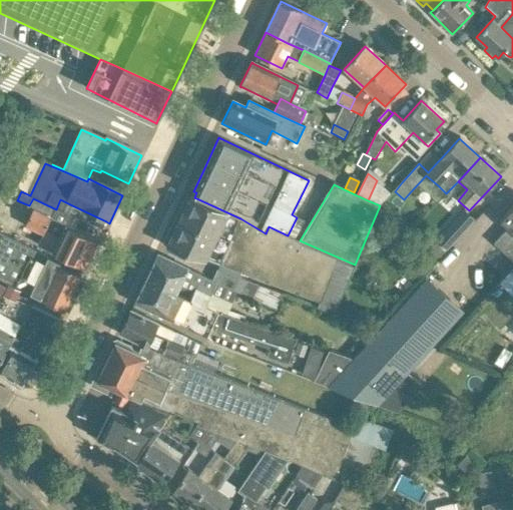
[(266,233),(240,218),(194,197),(194,198),(190,197),(166,247),(205,261),(206,260),(220,265),(240,273),(319,303),(317,308),(334,315),(355,265),(300,240),(288,235),(269,226),(266,233)]
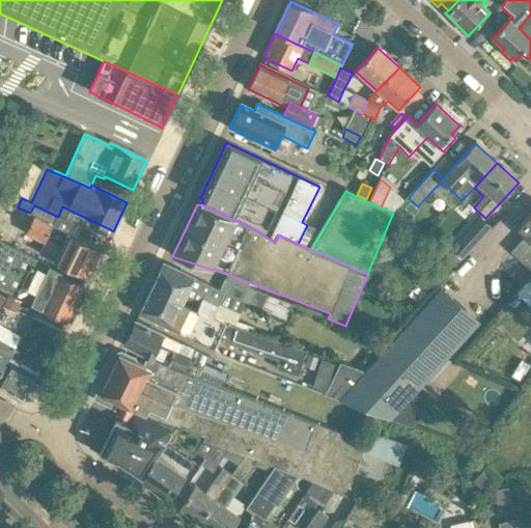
[(99,253),(101,250),(68,234),(74,224),(71,223),(58,217),(34,205),(30,213),(25,211),(36,216),(27,235),(44,244),(39,254),(86,277),(89,278),(98,260),(95,259),(99,253)]
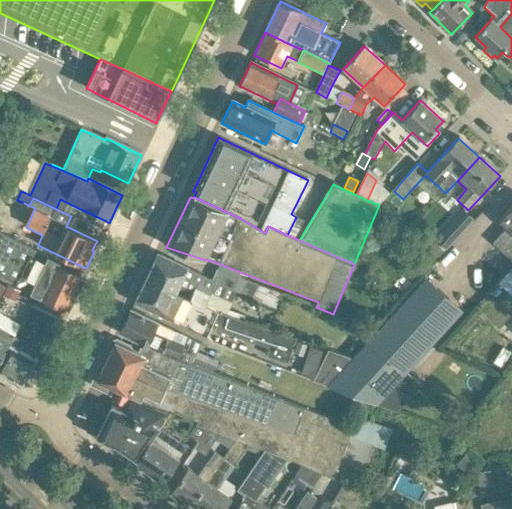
[(511,261),(511,207),(500,221),(507,228),(492,244),(511,261)]
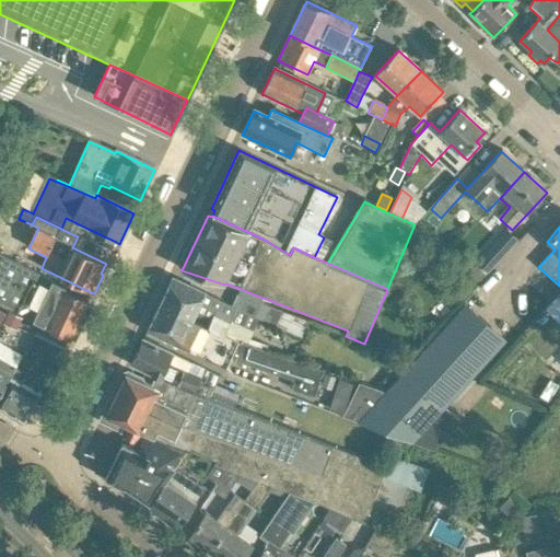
[(506,230),(477,262),(489,274),(518,241),(506,230)]
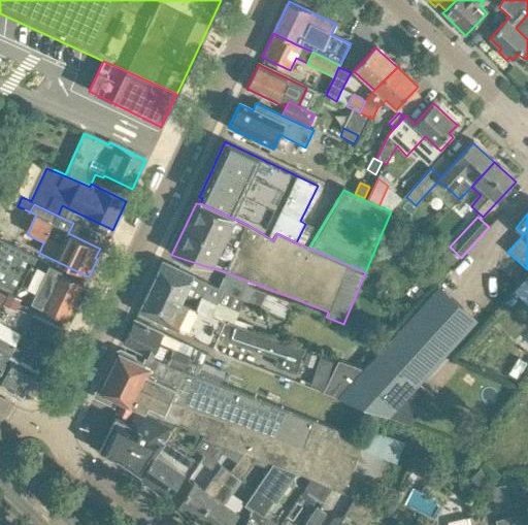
[(61,272),(62,270),(0,240),(0,288),(7,292),(66,320),(68,321),(69,317),(54,309),(65,286),(81,293),(83,290),(80,289),(84,283),(61,272)]
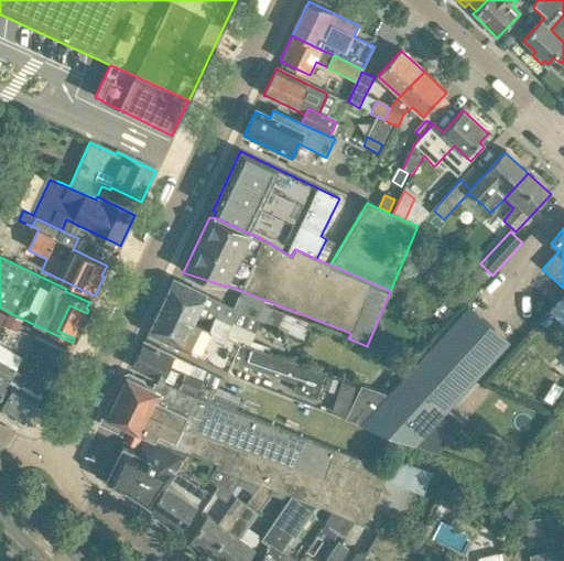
[(226,340),(268,354),(270,349),(251,343),(260,322),(277,330),(303,341),(311,325),(280,312),(262,305),(264,300),(242,291),(234,309),(206,295),(174,281),(174,280),(161,308),(226,340)]
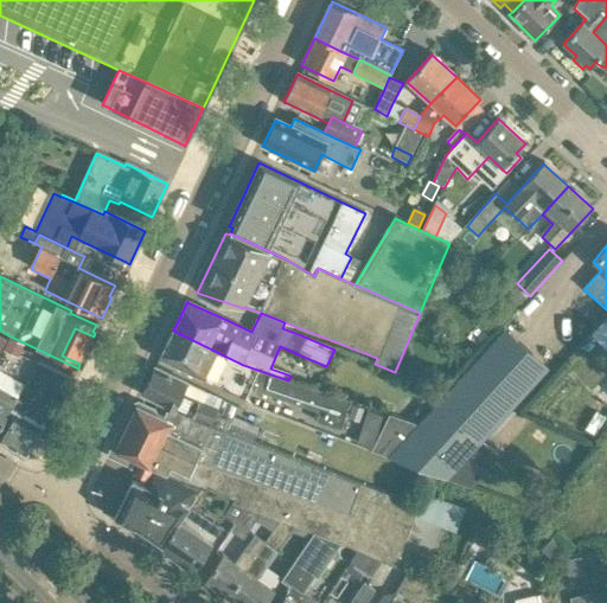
[(447,482),(550,370),(505,329),(416,429),(389,459),(390,461),(447,482)]
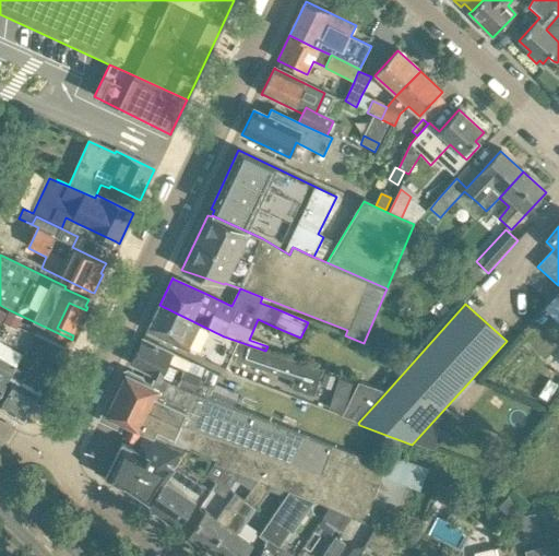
[(323,371),(265,351),(224,336),(159,305),(146,331),(226,368),(230,359),(294,381),(292,390),(314,399),(323,371)]
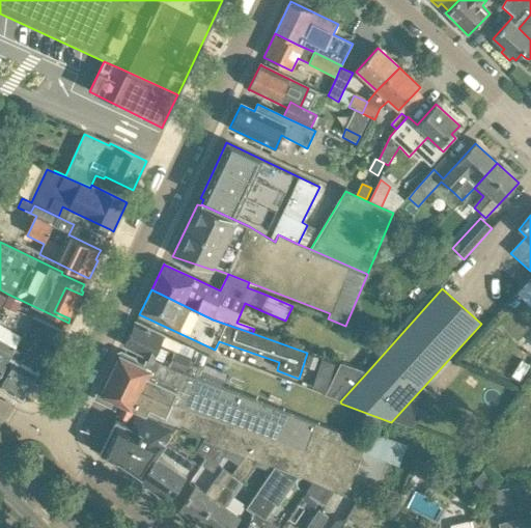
[(0,372),(32,317),(2,304),(0,307),(0,372)]
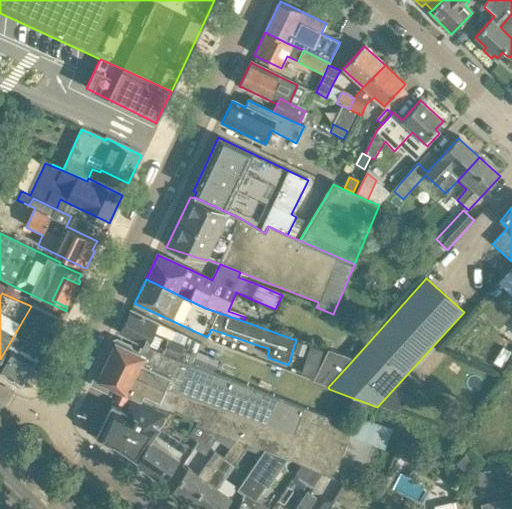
[(38,374),(62,320),(31,306),(0,359),(0,371),(22,384),(31,371),(38,374)]
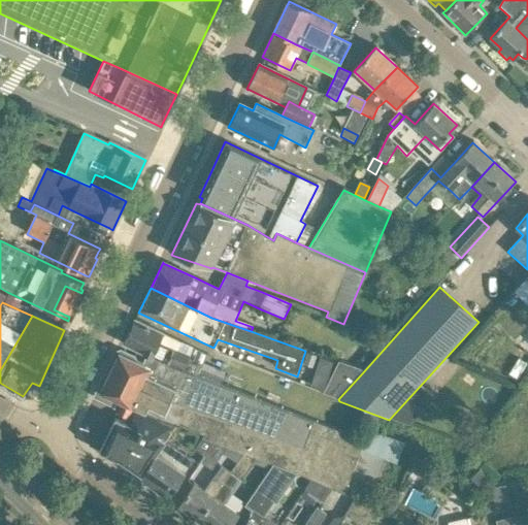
[(129,332),(124,345),(147,356),(153,358),(185,370),(191,372),(199,375),(204,364),(207,356),(197,351),(193,361),(189,360),(190,356),(159,343),(164,334),(135,321),(129,332)]
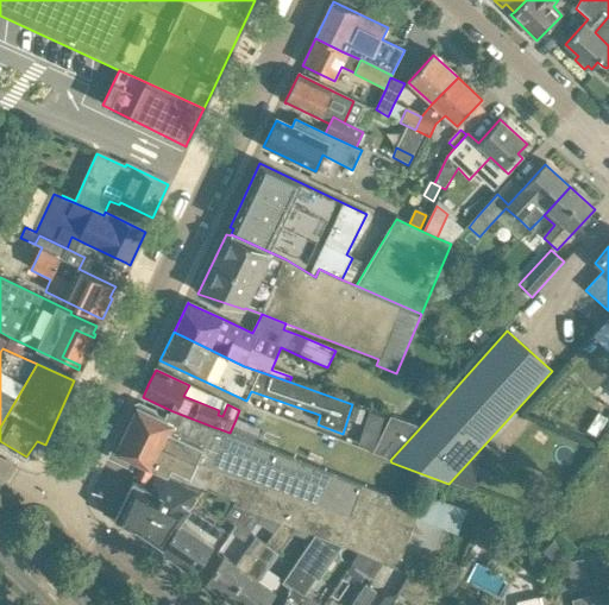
[(424,496),(419,509),(406,503),(363,486),(255,443),(220,429),(212,427),(176,413),(170,410),(164,421),(157,417),(152,416),(154,414),(152,411),(142,407),(139,408),(138,409),(137,408),(126,430),(115,453),(117,453),(115,457),(117,459),(138,468),(135,476),(148,481),(154,471),(170,479),(202,491),(234,502),(232,506),(246,512),(261,517),(280,523),(282,523),(295,529),(314,536),(339,544),(359,554),(382,565),(396,571),(405,548),(428,559),(431,556),(437,559),(447,531),(457,535),(466,511),(424,496)]
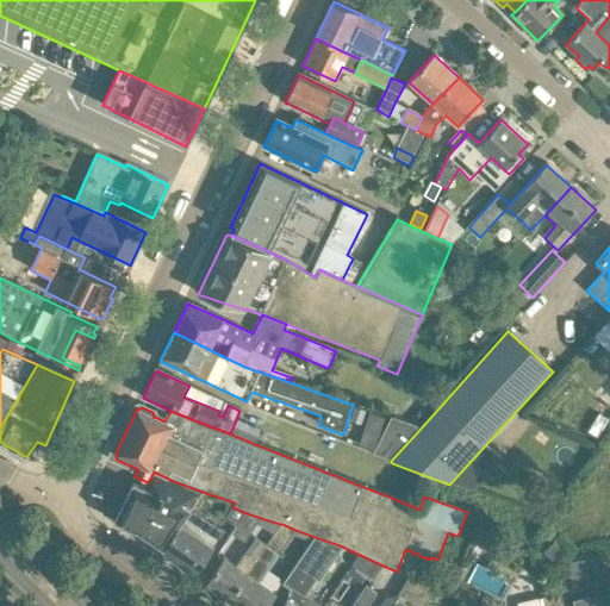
[(354,407),(349,422),(360,425),(365,411),(354,407)]
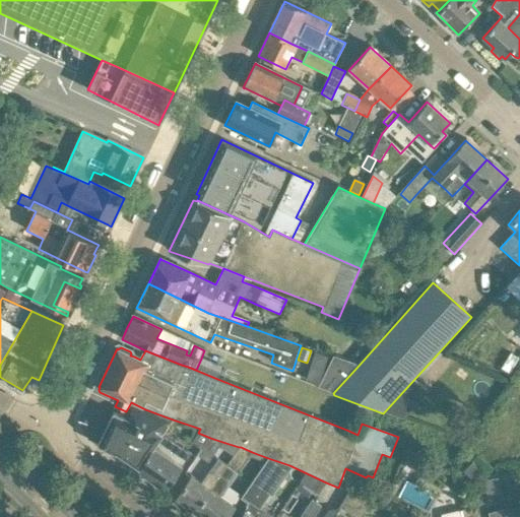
[(332,357),(319,389),(332,394),(333,393),(356,368),(352,364),(332,357)]
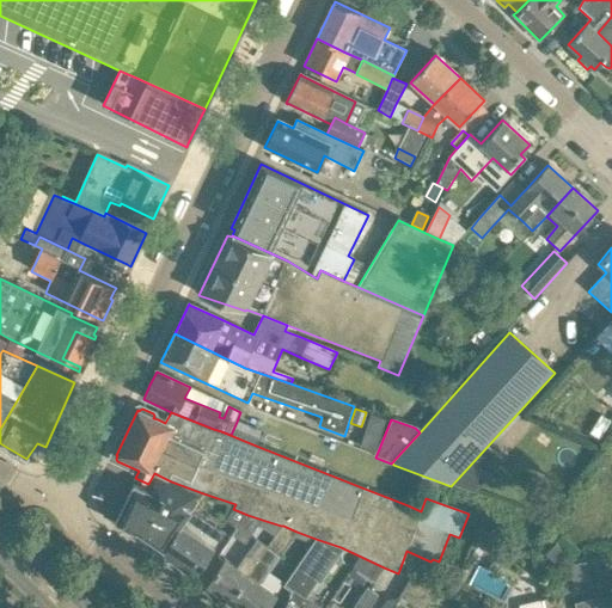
[(237,422),(231,435),(256,446),(262,431),(237,422)]
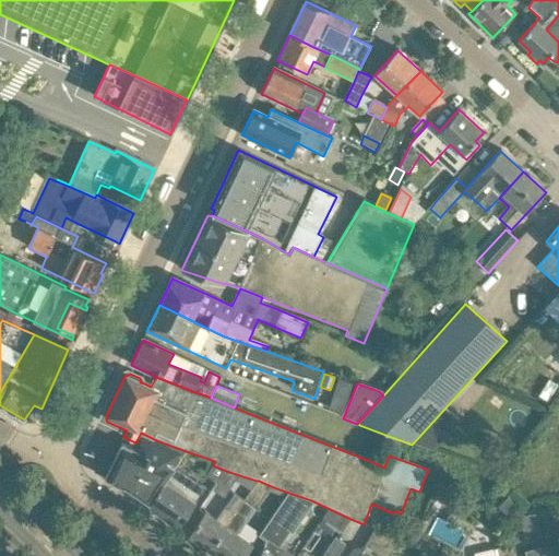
[(135,442),(132,449),(121,444),(105,480),(125,488),(125,487),(149,504),(186,451),(156,440),(141,433),(135,442)]
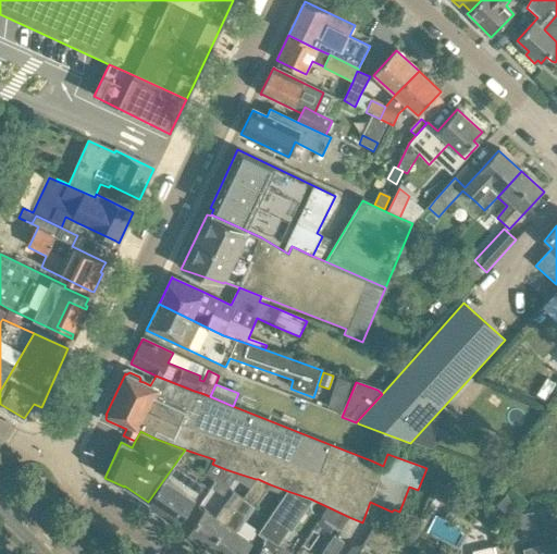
[(174,466),(185,450),(148,502),(148,503),(178,525),(205,487),(196,480),(194,482),(174,468),(175,466),(174,466)]
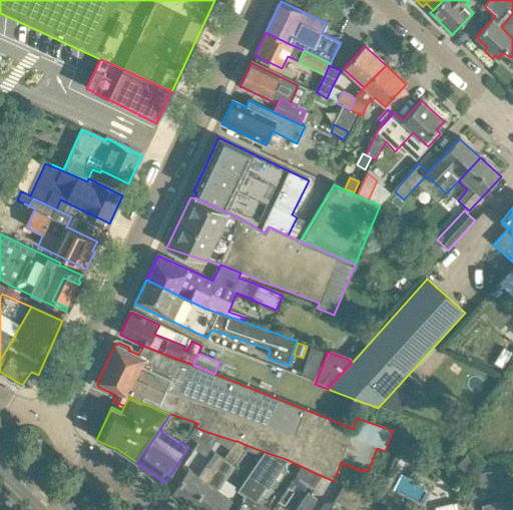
[(197,443),(207,432),(195,427),(188,437),(197,443)]
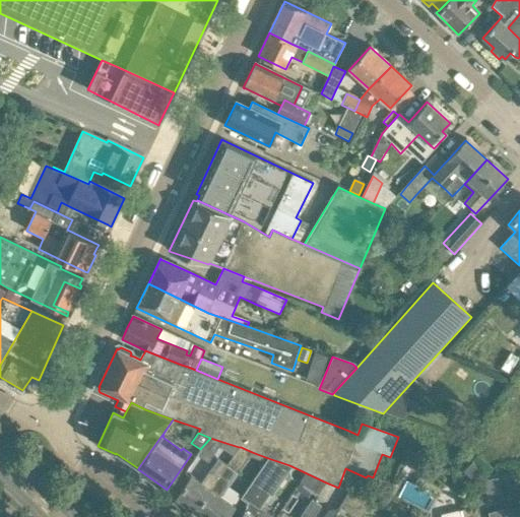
[(207,463),(222,442),(210,438),(200,449),(196,455),(207,463)]
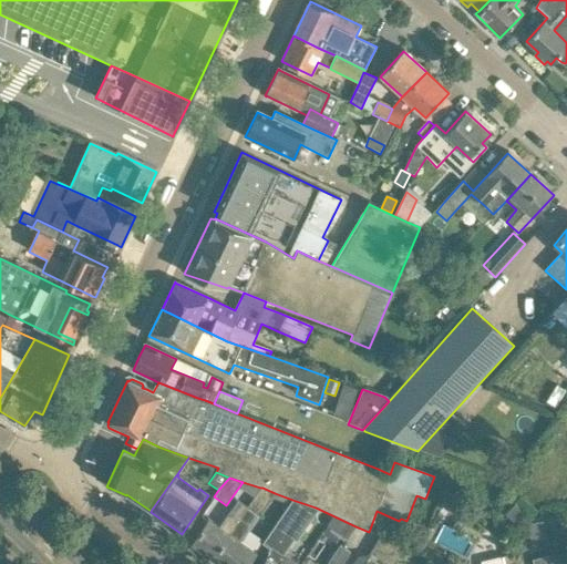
[(275,493),(263,488),(260,488),(247,508),(248,509),(214,559),(222,563),(248,563),(257,553),(241,542),(271,499),(275,493)]
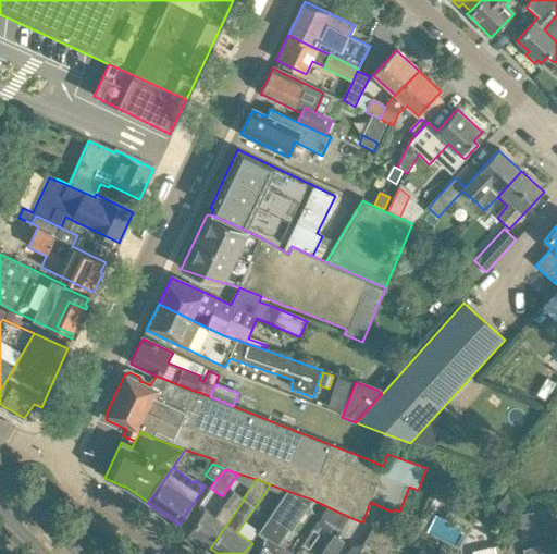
[(205,511),(188,533),(210,549),(244,500),(243,499),(232,491),(224,503),(225,504),(215,518),(205,511)]
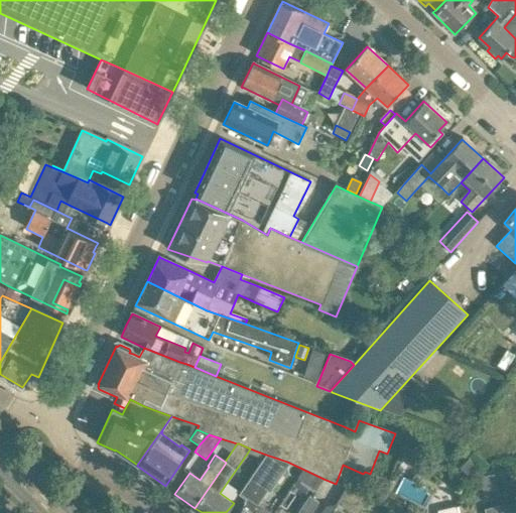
[(243,506),(238,512),(270,512),(262,507),(271,493),(274,495),(294,465),(287,462),(266,455),(263,460),(242,491),(249,496),(243,506)]
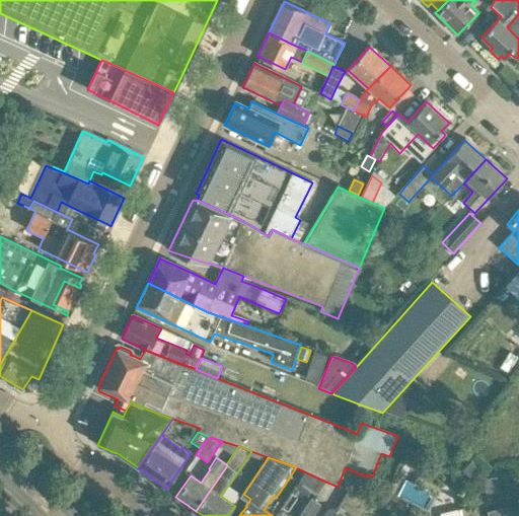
[(471,462),(462,471),(471,480),(479,471),(471,462)]
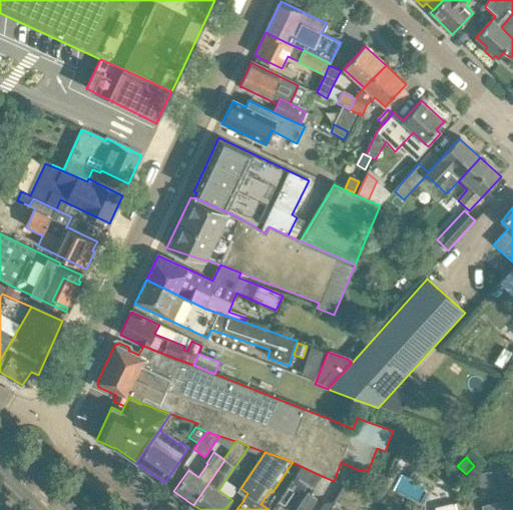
[(322,476),(303,467),(296,477),(314,489),(322,476)]
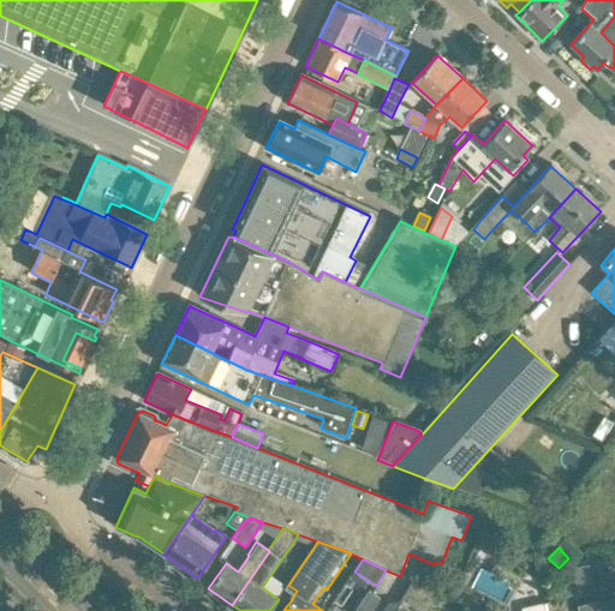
[(395,610),(402,601),(416,610),(428,610),(440,594),(412,582),(400,603),(389,604),(384,610),(395,610)]
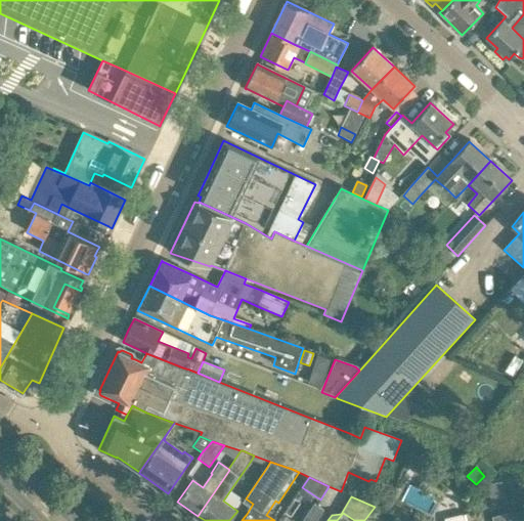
[(315,520),(323,511),(314,505),(303,520),(315,520)]
